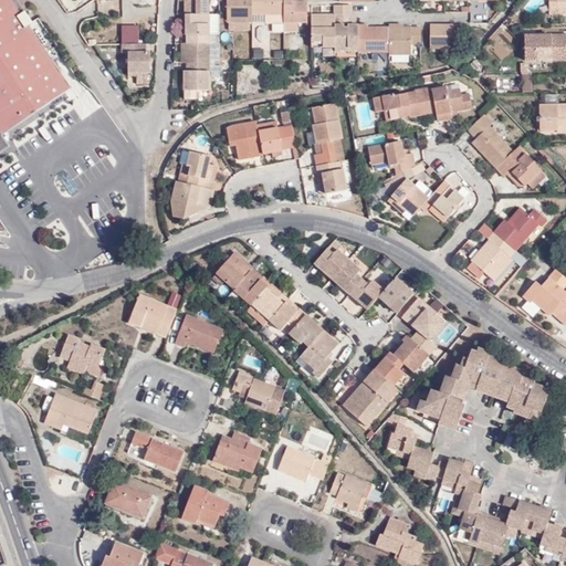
[(0,0),(0,133),(1,135),(70,88),(9,0),(0,0)]
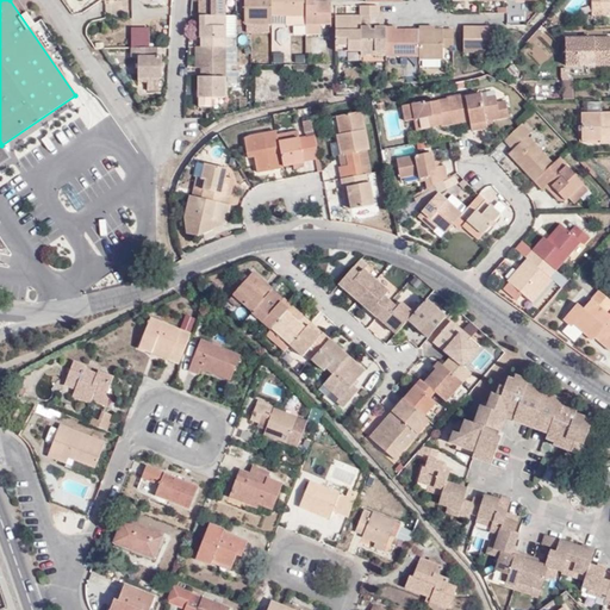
[(226,0),(203,0),(204,5),(198,5),(198,17),(201,17),(226,17),(226,0)]
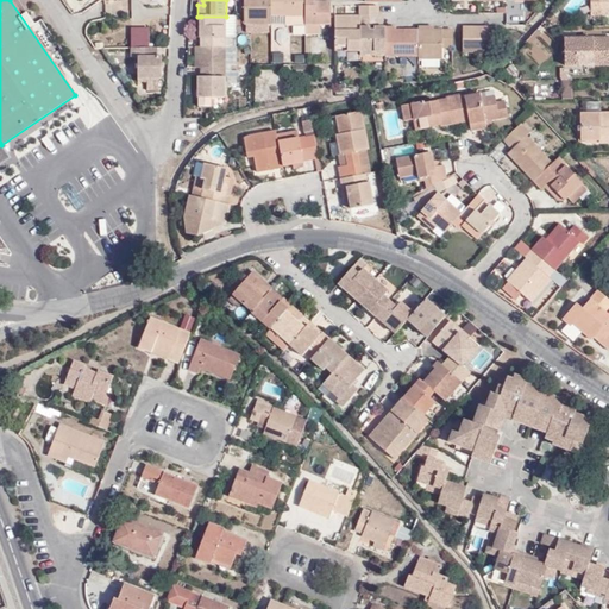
[(272,0),(245,0),(246,24),(248,24),(274,24),(272,17),(272,0)]
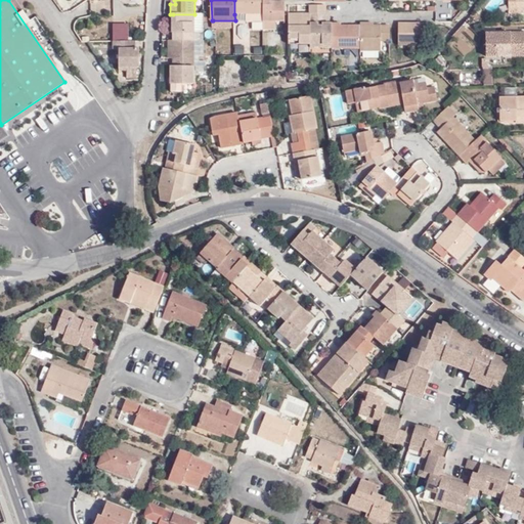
[(235,23),(264,23),(264,13),(263,0),(234,0),(235,20),(235,23)]
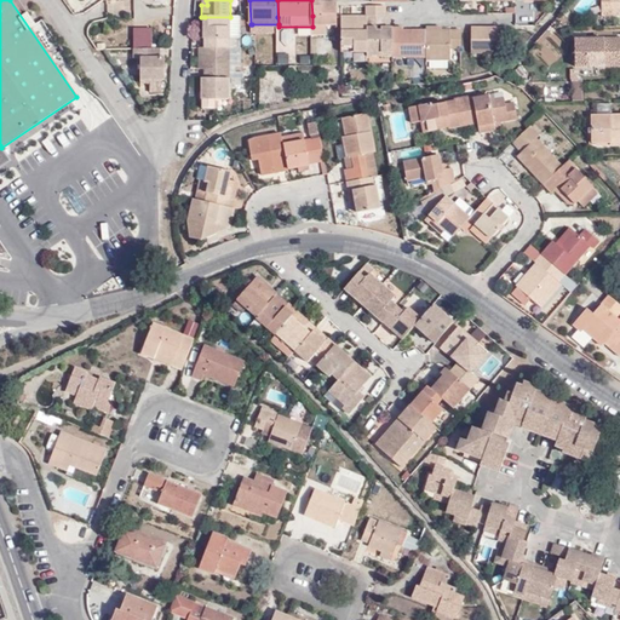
[(338,3),(323,3),(322,0),(311,0),(313,16),(313,27),(338,26),(338,6),(338,3)]
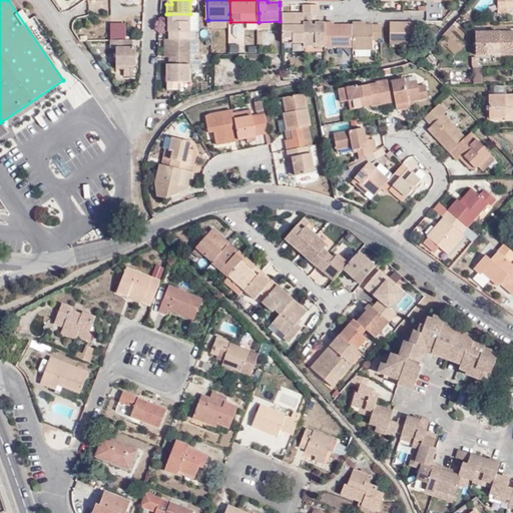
[(512,0),(496,0),(497,13),(512,12),(512,0)]
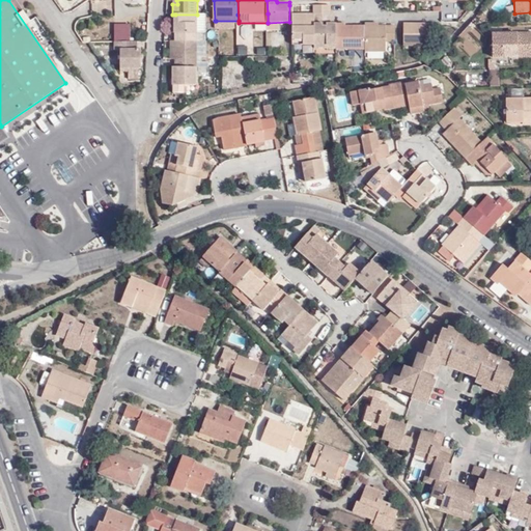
[(331,14),(331,5),(315,5),(315,15),(315,39),(315,45),(315,48),(328,48),(329,45),(338,45),(337,23),(331,23),(328,22),(328,15),(331,14)]
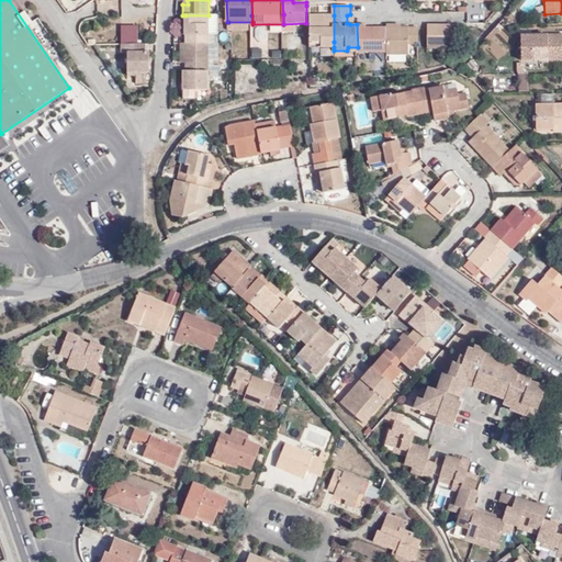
[(186,35),(188,35),(188,44),(208,44),(208,35),(210,35),(211,15),(209,15),(186,15),(186,35)]
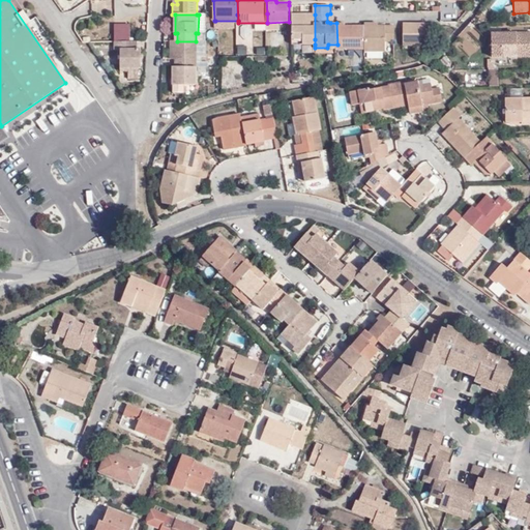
[(315,15),(293,15),(294,39),(315,39),(315,15)]
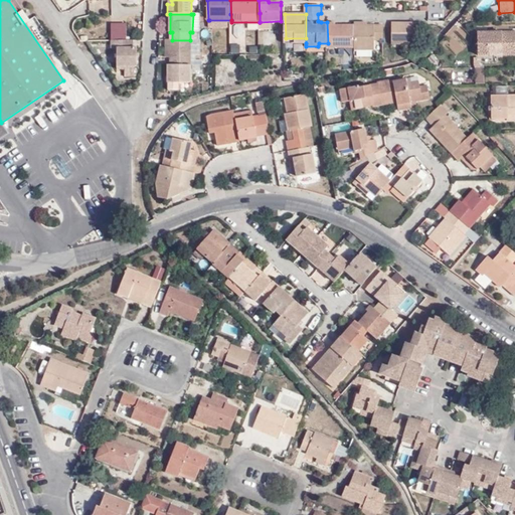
[(260,32),(281,31),(281,21),(260,22),(260,32)]
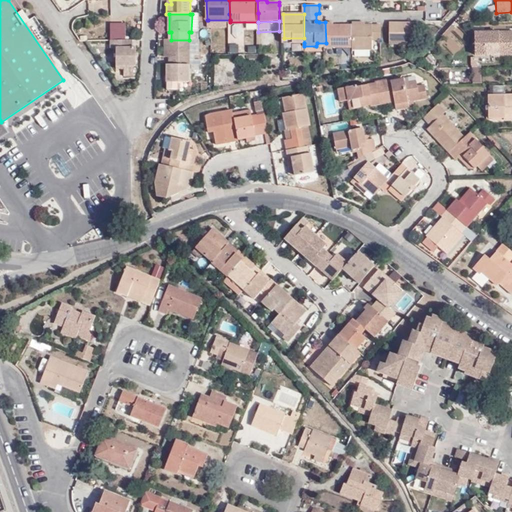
[(325,46),(325,47),(337,47),(354,47),(353,25),(333,25),(333,22),(325,22),(326,43),(325,46)]
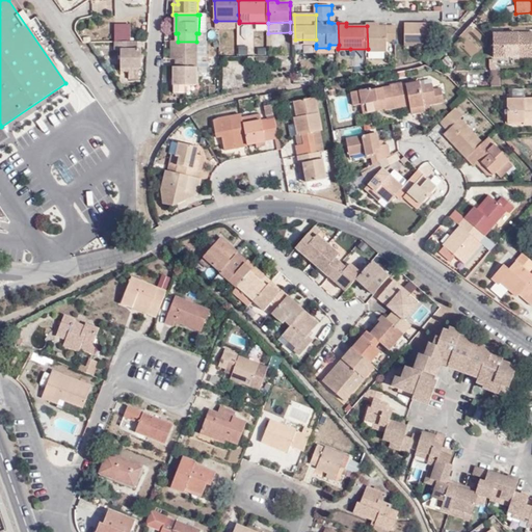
[(406,45),(429,45),(429,23),(406,23),(406,45)]
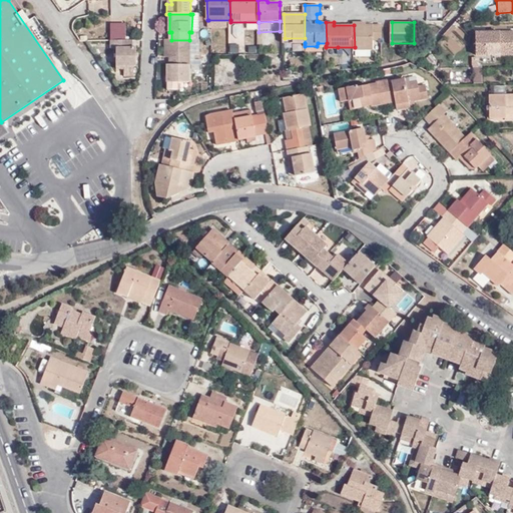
[(375,49),(374,40),(383,40),(383,25),(375,25),(354,25),(355,47),(355,49),(375,49)]
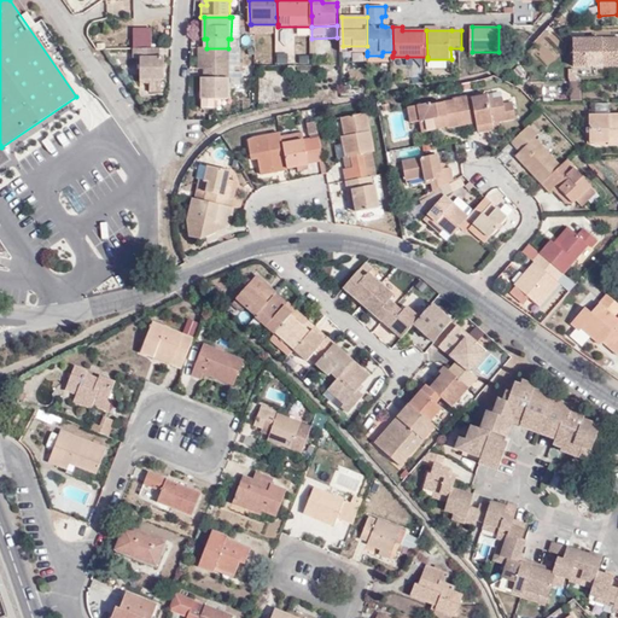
[(617,38),(572,40),(572,65),(617,64),(617,38)]
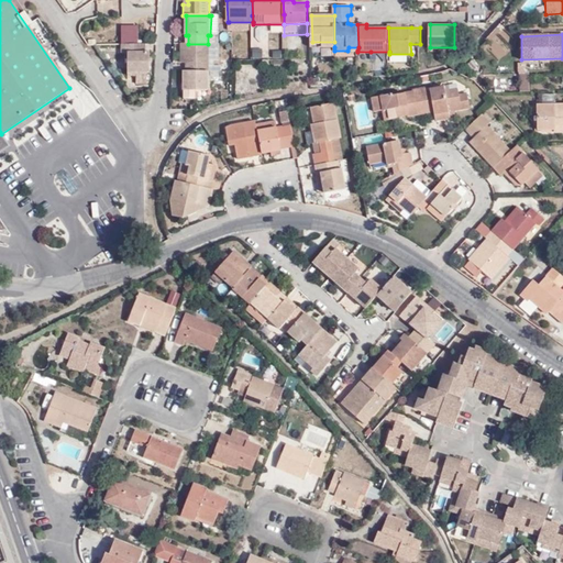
[(121,53),(128,53),(127,73),(135,73),(135,70),(147,70),(147,53),(144,53),(138,53),(138,43),(121,43),(121,53)]
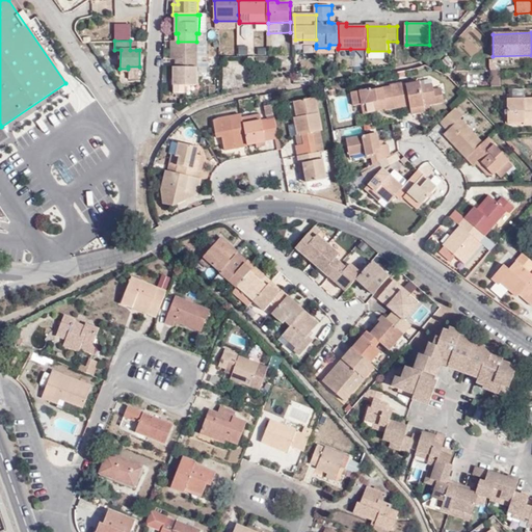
[(176,59),(178,59),(178,68),(198,68),(198,42),(196,42),(178,42),(175,43),(176,59)]
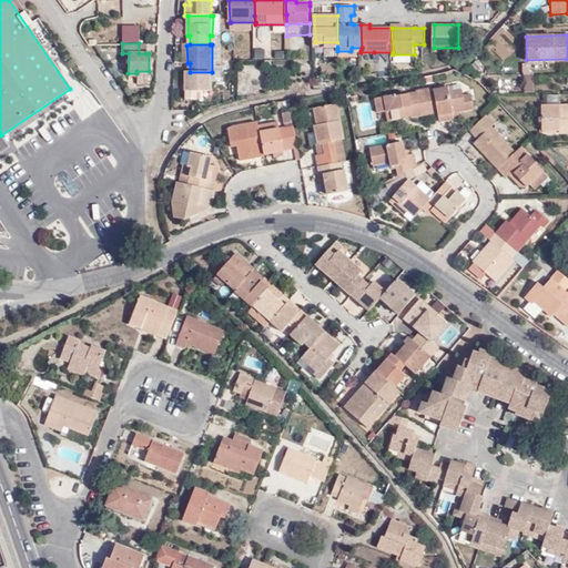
[(217,61),(217,44),(212,44),(212,72),(221,72),(221,67),(214,67),(214,61),(217,61)]
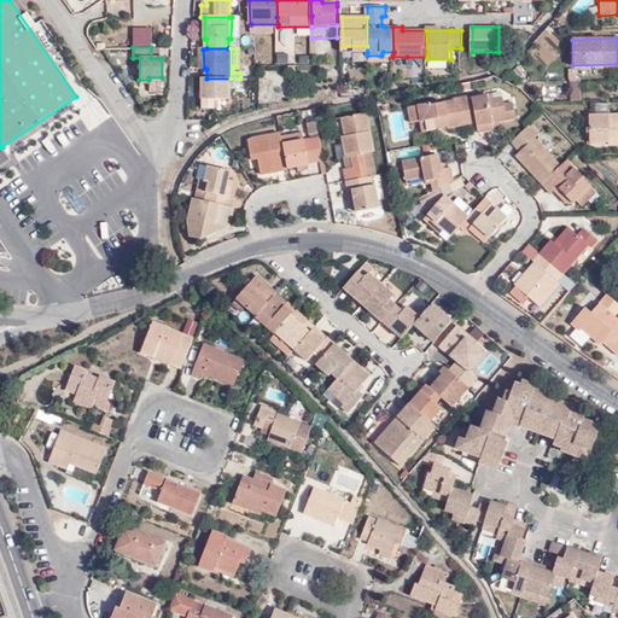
[(149,92),(162,92),(162,77),(149,77),(149,80),(139,80),(139,85),(149,85),(149,92)]
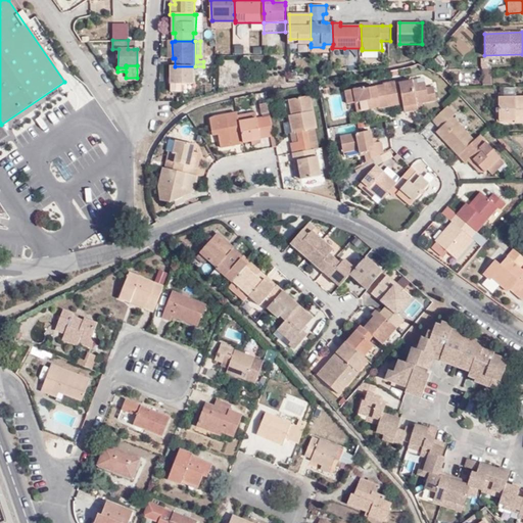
[(182,85),(195,84),(195,66),(175,66),(172,66),(173,92),(182,92),(182,85)]
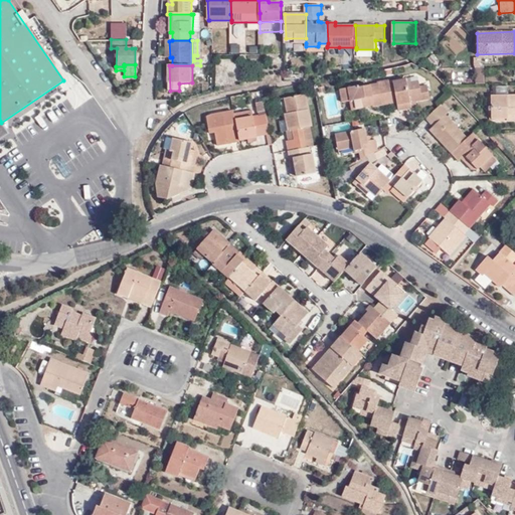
[(484,83),(483,67),(474,67),(475,83),(484,83)]
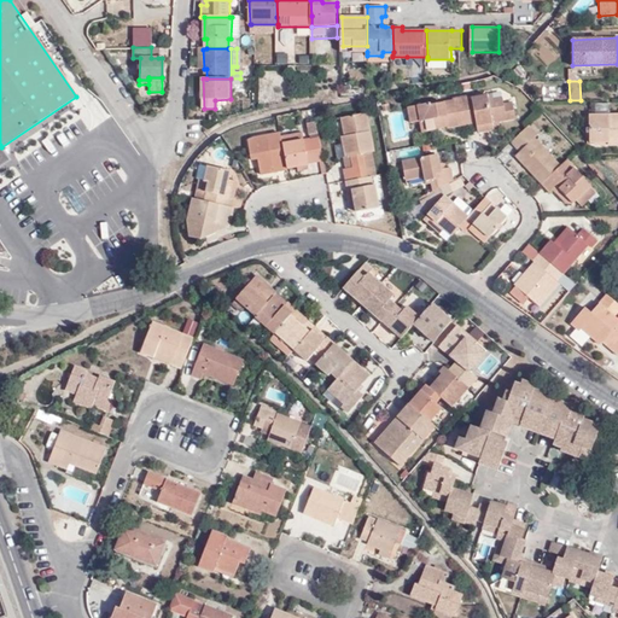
[(471,98),(471,95),(460,97),(466,123),(476,123),(477,132),(493,129),(491,121),(497,121),(514,117),(511,101),(502,101),(501,97),(493,98),(491,94),(471,98)]
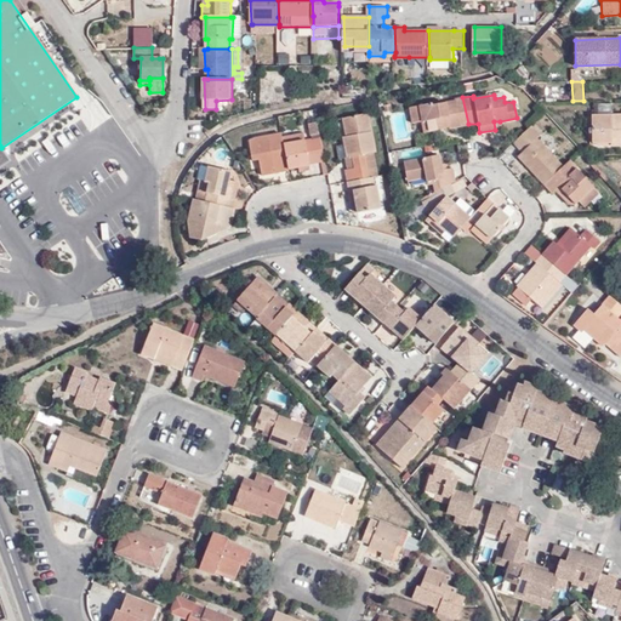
[(449,126),(466,124),(468,124),(462,97),(454,98),(454,101),(431,104),(431,103),(410,107),(412,123),(423,121),(425,131),(438,129),(437,123),(442,121),(443,126),(448,125),(449,126)]
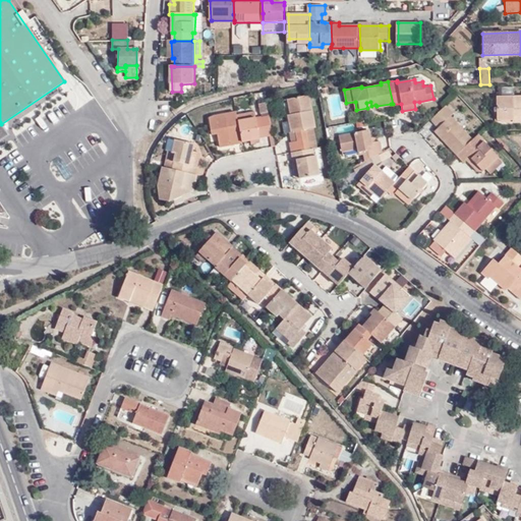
[(313,126),(307,95),(289,98),(292,114),(287,115),(290,130),(295,130),(297,140),(296,141),(291,141),(289,142),(290,153),(307,150),(310,149),(316,148),(311,126),(313,126)]
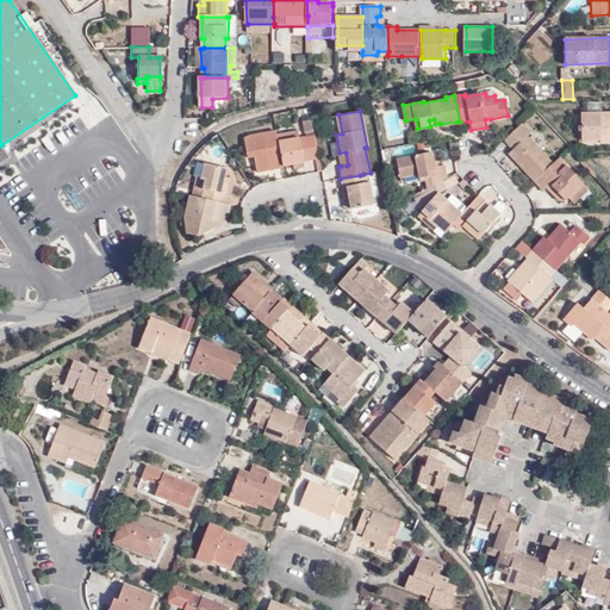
[(609,112),(582,113),(582,139),(601,139),(601,136),(609,136),(609,112)]
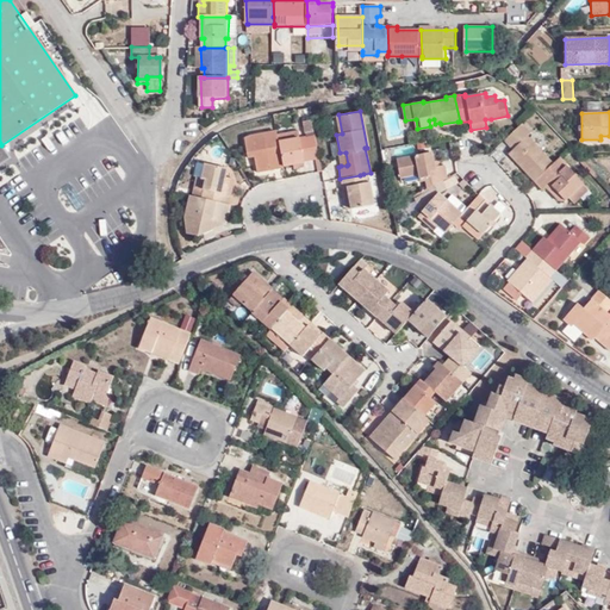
[(298,138),(296,130),(277,134),(279,144),(284,167),(292,165),(303,163),(304,163),(303,161),(318,159),(311,119),(303,122),(305,136),(298,138)]
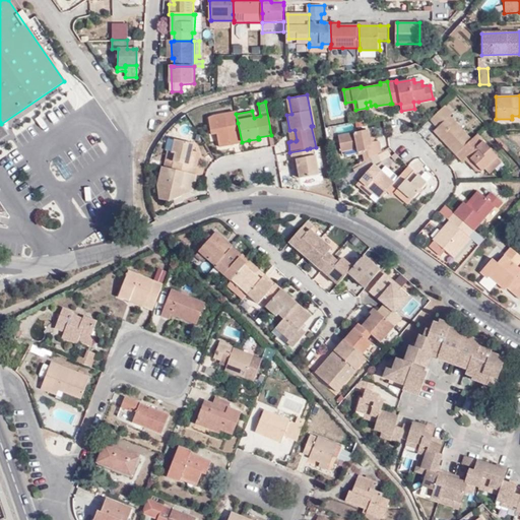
[(355,110),(354,102),(345,103),(347,111),(355,110)]
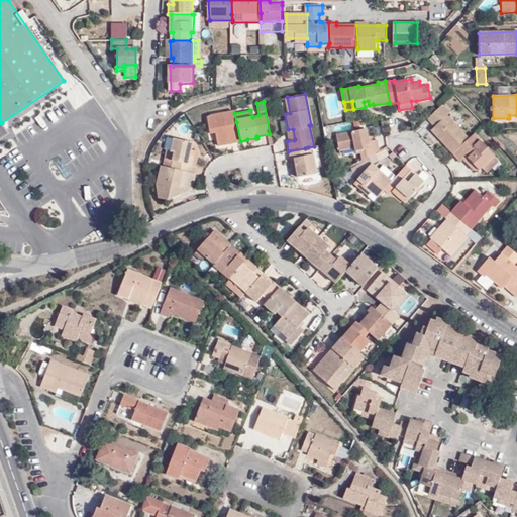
[(434,125),(431,129),(453,152),(469,137),(447,114),(449,112),(442,104),(427,118),(434,125)]
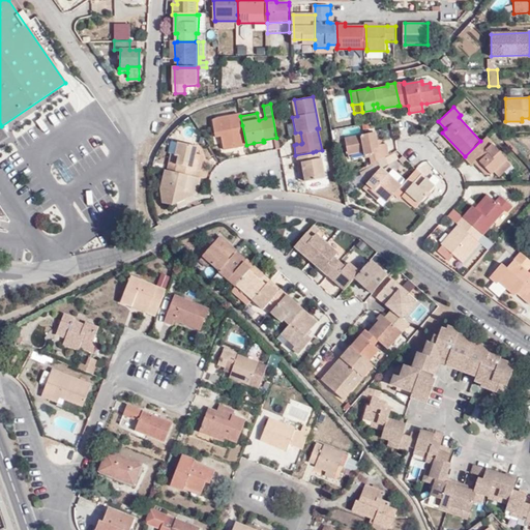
[(246,145),(242,125),(240,116),(239,112),(216,117),(212,121),(215,137),(221,136),(224,148),(246,145)]
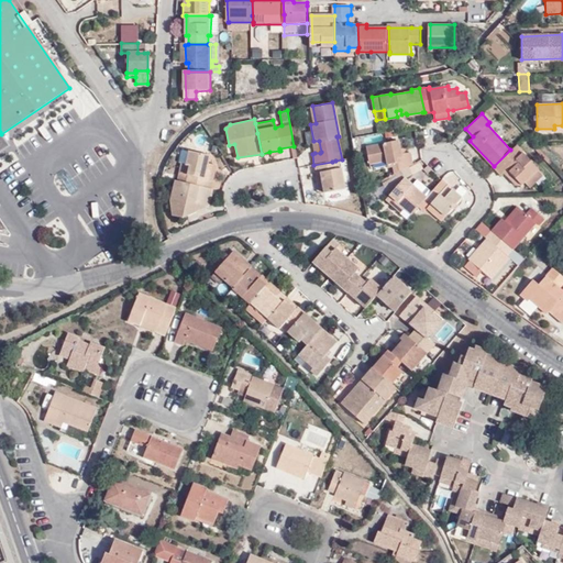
[(388,168),(394,167),(395,174),(408,167),(411,165),(409,156),(399,158),(397,143),(367,147),(370,165),(387,162),(388,168)]
